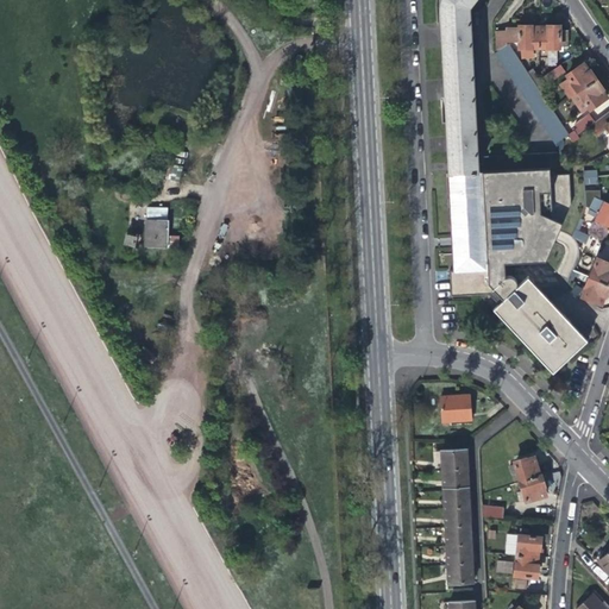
[(440,0),(443,37),(445,89),(447,142),(447,156),(449,167),(449,174),(477,173),(482,158),(482,150),(471,0),(440,0)]
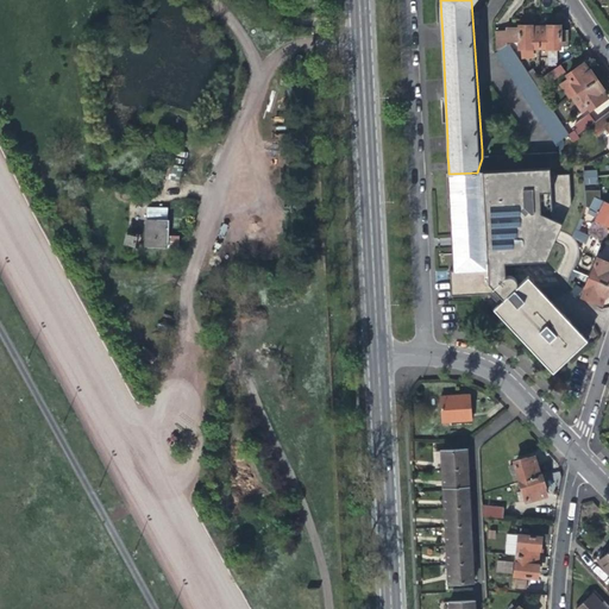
[(539,48),(539,27),(532,29),(521,29),(509,29),(509,36),(509,43),(519,42),(519,48),(539,48)]
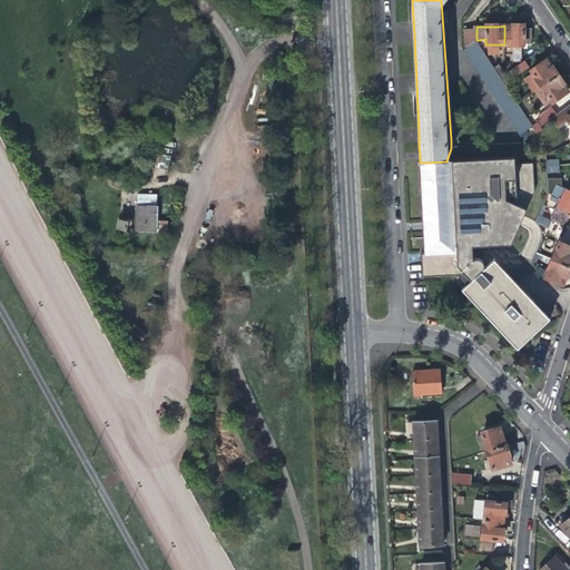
[(523,26),(511,26),(504,26),(504,45),(530,45),(530,30),(523,30),(523,27),(523,26)]
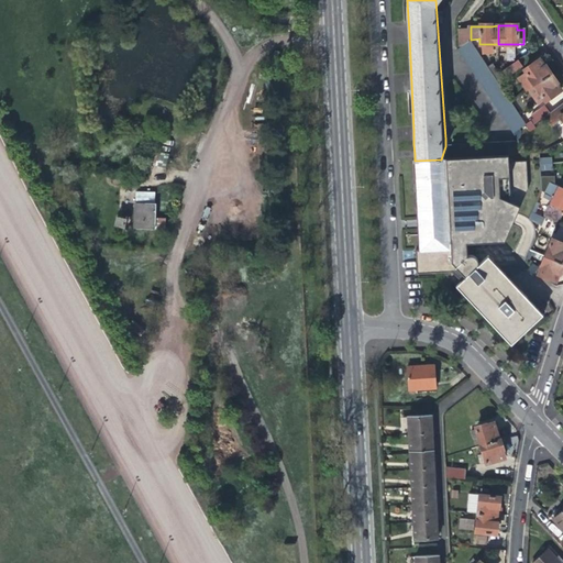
[(464,44),(470,42),(470,40),(471,40),(471,33),(471,26),(468,26),(468,29),(459,29),(461,47),(464,44)]
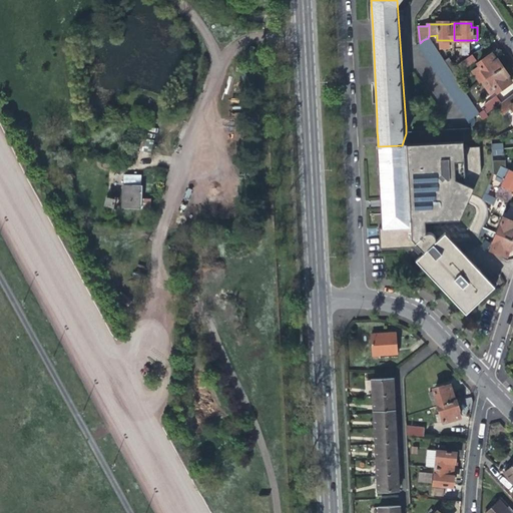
[(407,144),(428,144),(450,142),(496,140),(487,126),(483,120),(478,113),(457,81),(452,74),(448,68),(443,61),(430,41),(428,38),(423,40),(420,43),(420,51),(472,129),(446,131),(427,132),(416,132),(406,133),(407,144)]
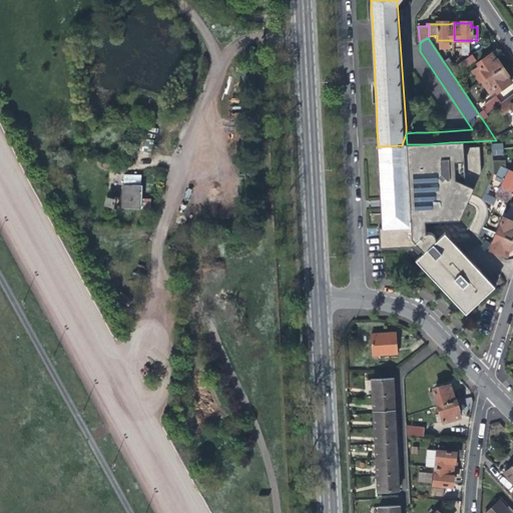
[(481,83),(488,78),(501,68),(496,61),(491,54),(478,64),(480,66),(473,71),(481,83)]
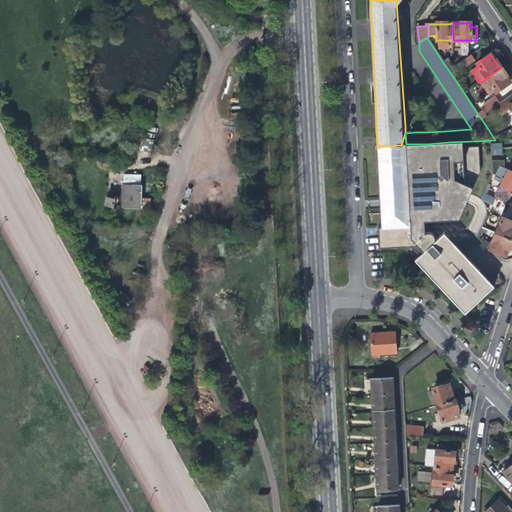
[(475,61),(471,55),(457,65),(461,71),(475,61)]
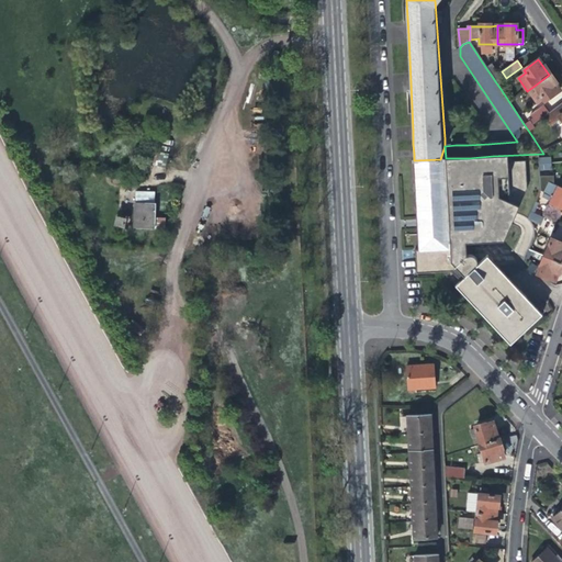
[(491,64),(485,67),(491,75),(496,71),(491,64)]
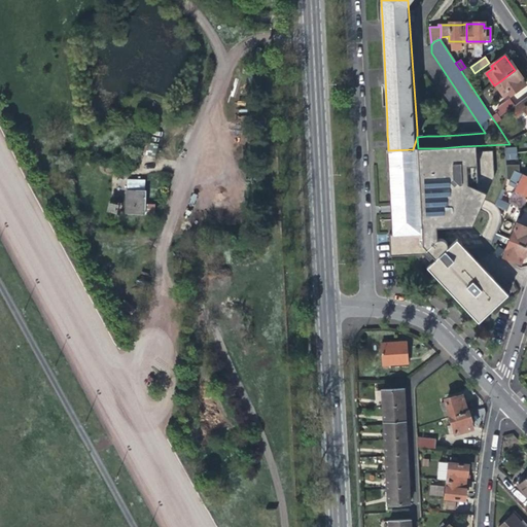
[(467,70),(465,67),(460,70),(464,76),(469,73),(467,70)]
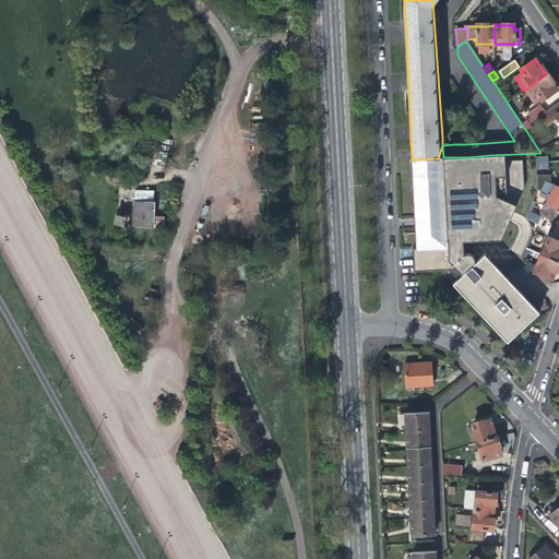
[(554,85),(546,74),(532,85),(542,100),(557,90),(554,85)]
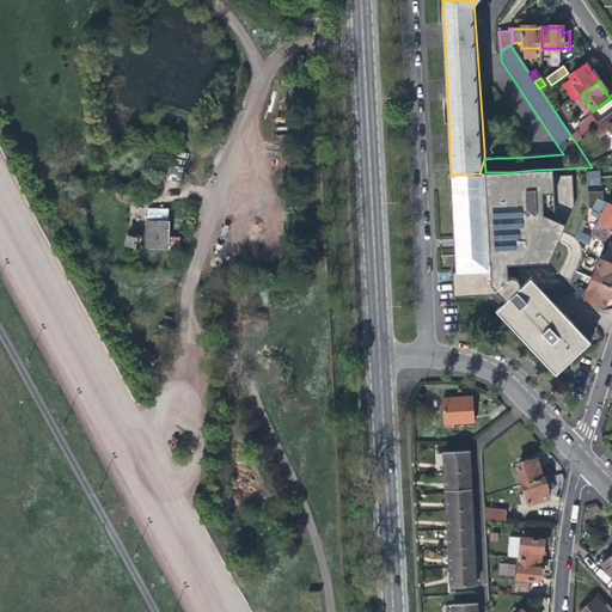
[(551,93),(545,85),(539,89),(545,97),(551,93)]
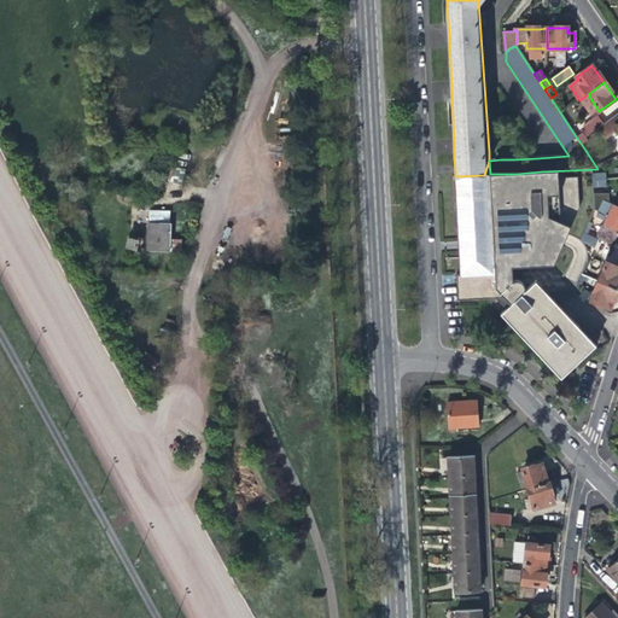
[(602,126),(599,128),(606,138),(611,134),(614,138),(617,134),(617,114),(604,124),(602,126)]
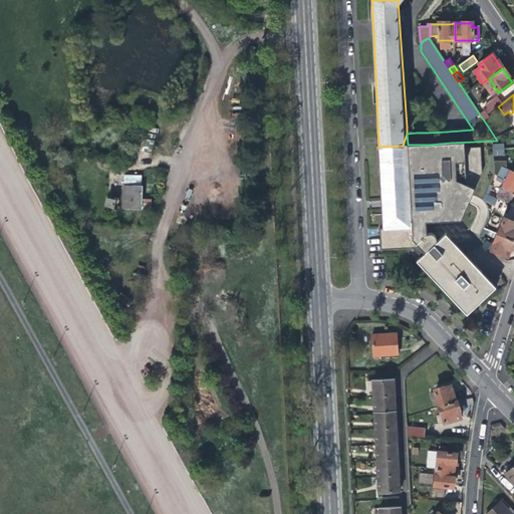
[(490,112),(498,106),(501,104),(502,103),(497,97),(485,105),(490,112)]
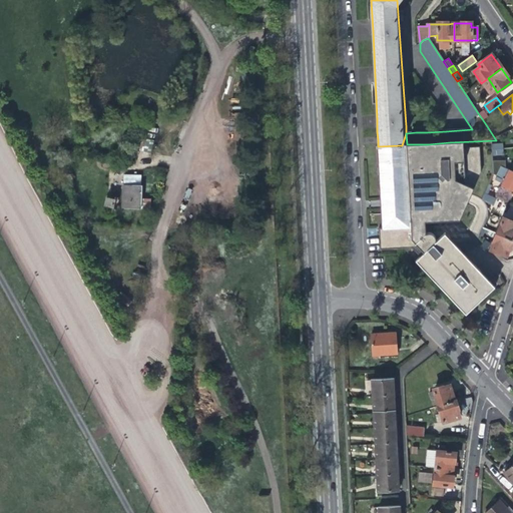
[(483,120),(487,117),(486,114),(483,110),(478,113),(483,120)]
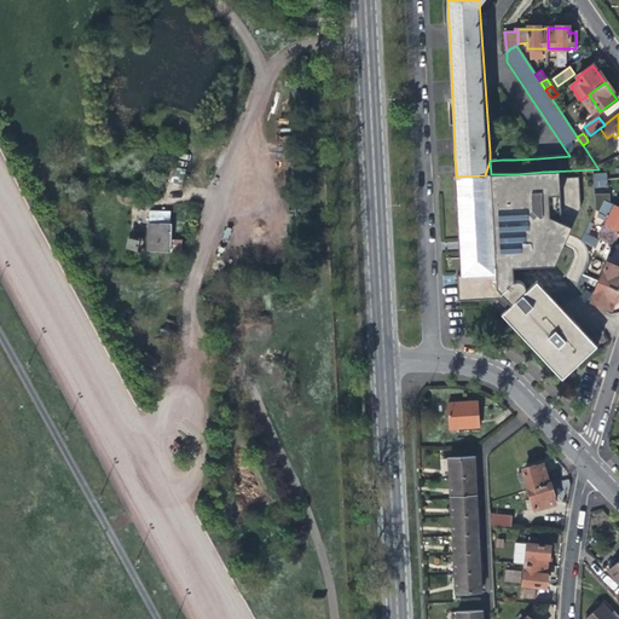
[(594,149),(588,142),(583,145),(588,152),(594,149)]
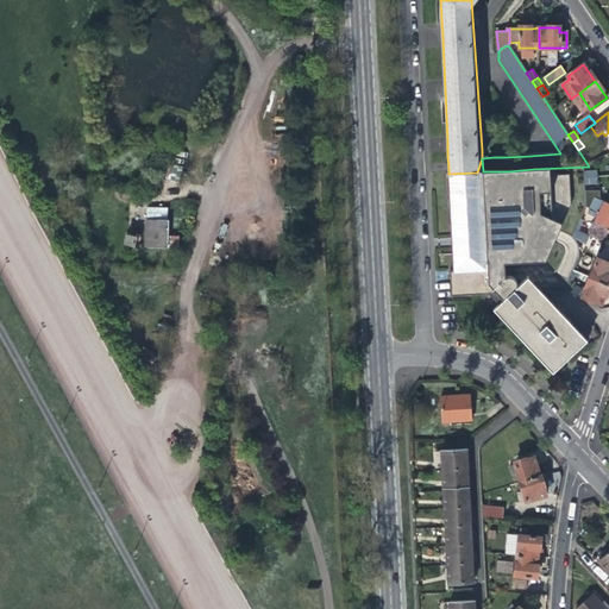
[(175,180),(184,182),(188,168),(179,165),(175,180)]
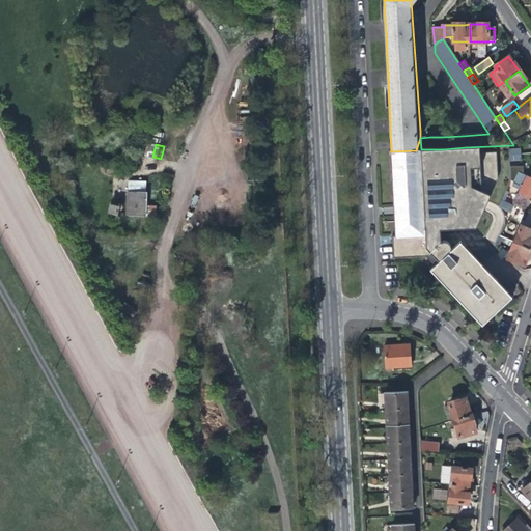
[(416,150),(391,151),(392,172),(393,180),(395,225),(395,236),(391,238),(393,258),(413,258),(425,258),(421,261),(429,271),(432,274),(439,280),(453,297),(472,316),(481,327),(492,316),(502,306),(511,297),(509,294),(491,274),(487,271),(483,267),(478,261),(474,256),(459,242),(456,245),(451,249),(451,247),(451,246),(451,244),(450,243),(448,241),(446,241),(443,241),(441,241),(441,242),(440,238),(440,229),(476,228),(485,206),(487,201),(496,205),(498,206),(500,211),(500,212),(500,214),(503,208),(506,200),(514,182),(513,171),(513,167),(513,162),(513,152),(513,145),(466,147),(443,149),(421,149),(416,150)]
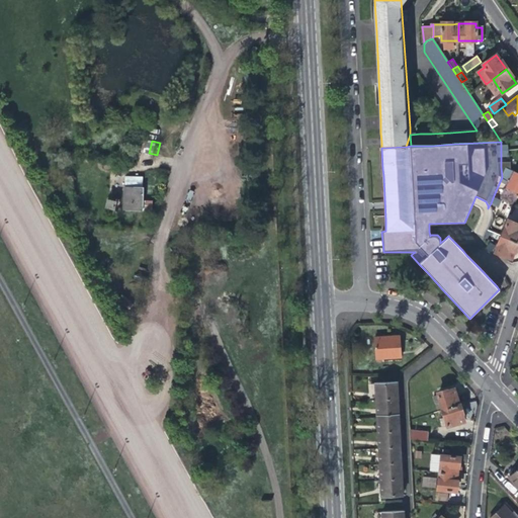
[(517,173),(510,170),(507,169),(507,166),(501,167),(502,177),(510,181),(506,188),(517,194),(517,173)]
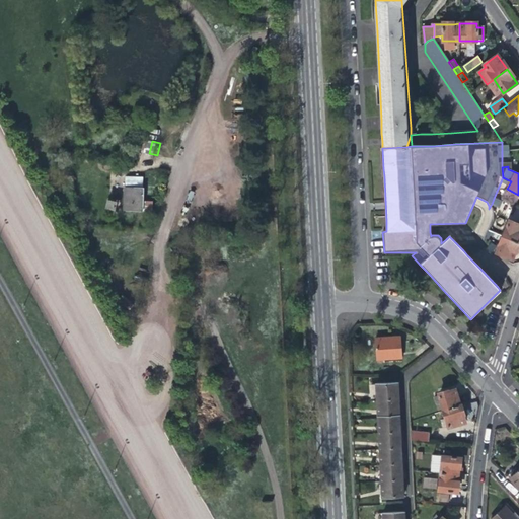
[(125,211),(142,211),(142,188),(126,188),(125,211)]
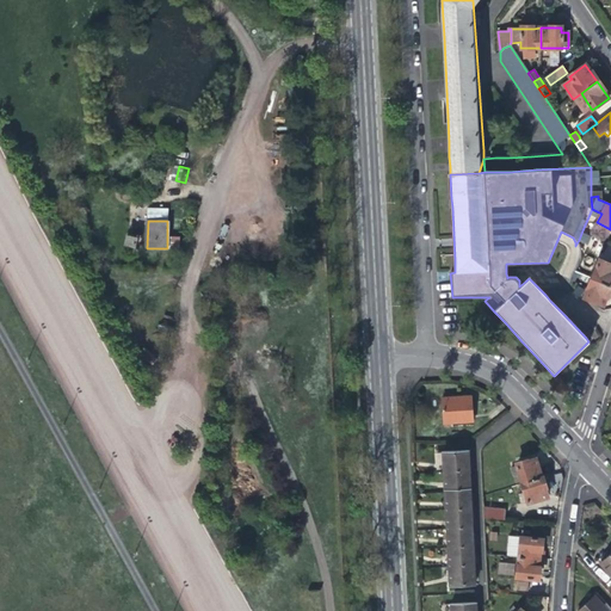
[(582,230),(579,240),(588,244),(592,235),(582,230)]
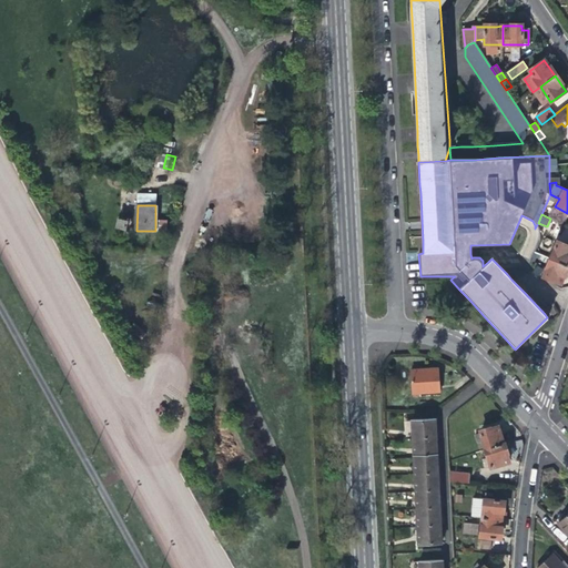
[(117,229),(127,231),(129,221),(120,219),(117,229)]
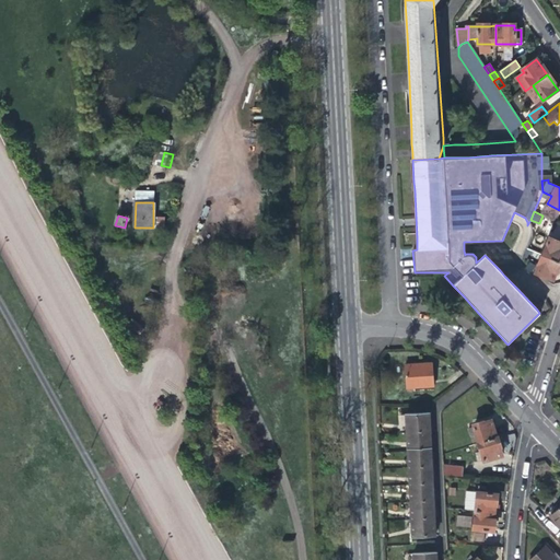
[(155,217),(154,228),(164,228),(164,217),(155,217)]
